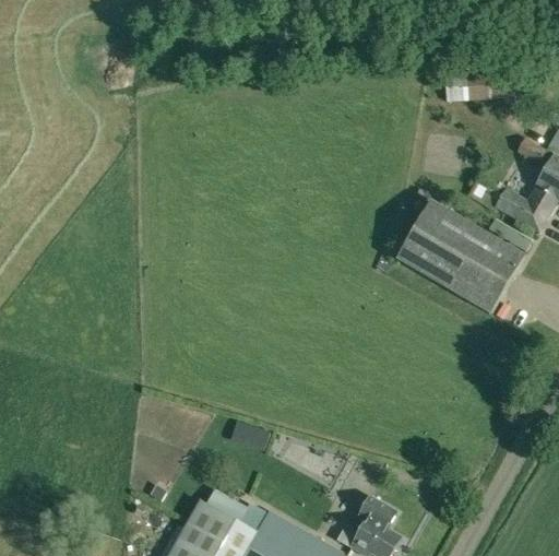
[(447,102),(501,98),(500,72),(444,75),(447,102)]
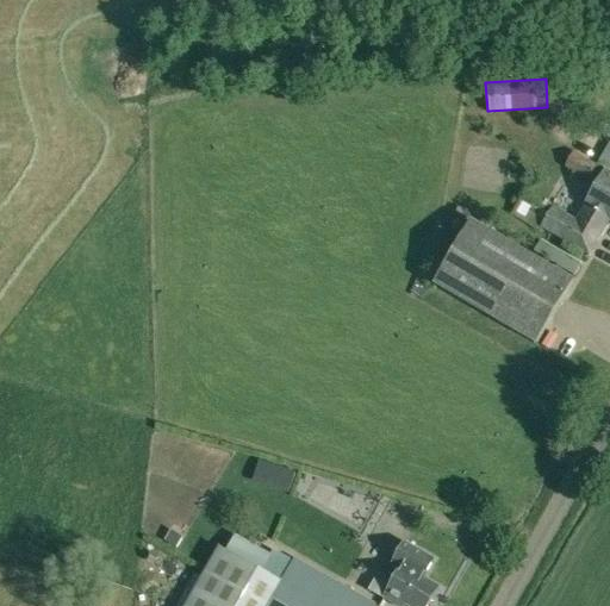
[(602,104),(602,94),(585,93),(585,102),(602,104)]
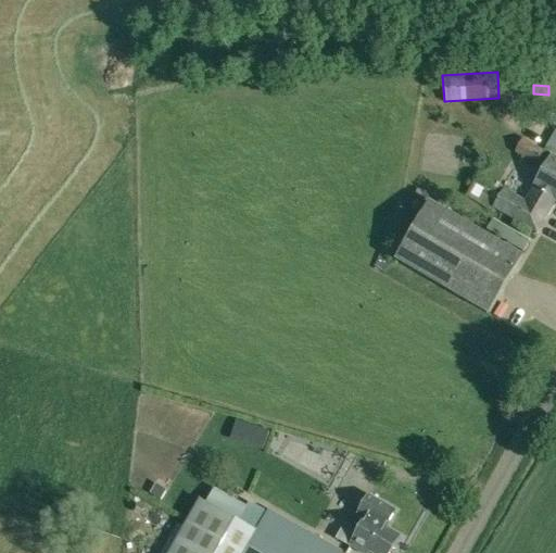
[(544,149),(523,136),(515,150),(536,162),(544,149)]
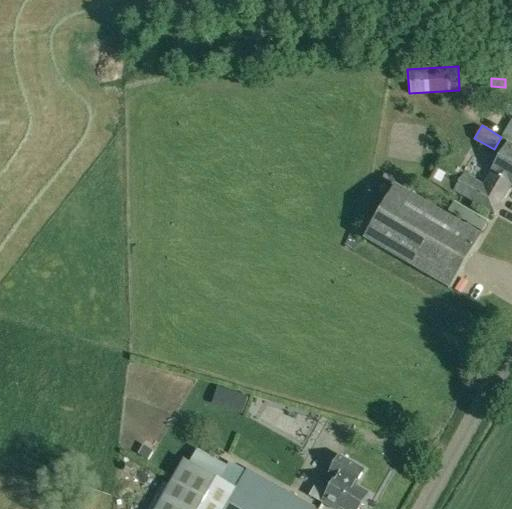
[(491,170),(511,182),(511,144),(508,142),(491,170)]
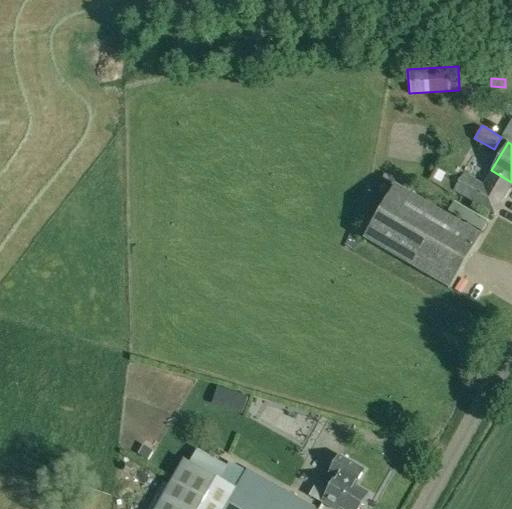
[(495,211),(511,182),(491,170),(484,183),(465,172),(441,157),(429,177),(453,192),(455,188),(495,211)]
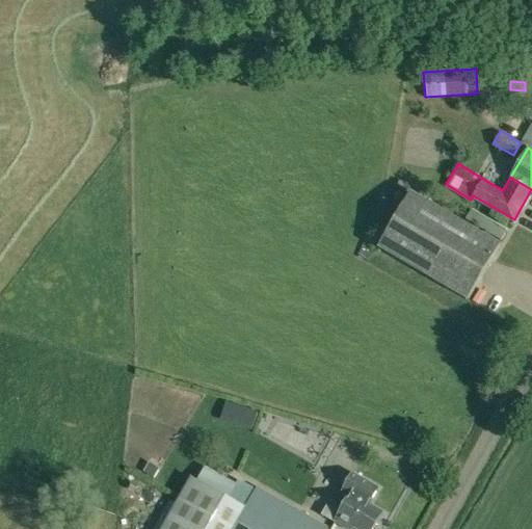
[(468,298),(500,243),(411,190),(378,245),(468,298)]
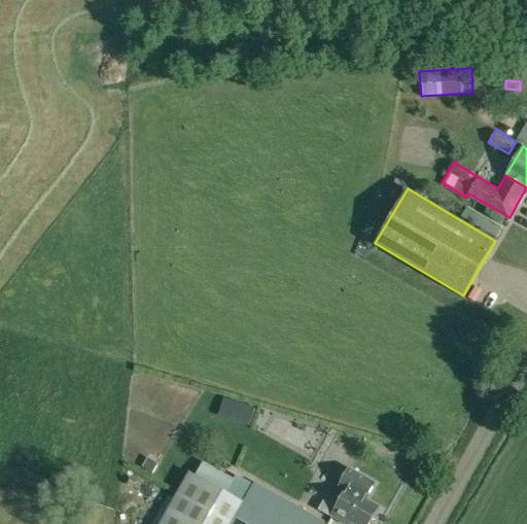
[(465,206),(459,215),(494,236),(499,226),(465,206)]
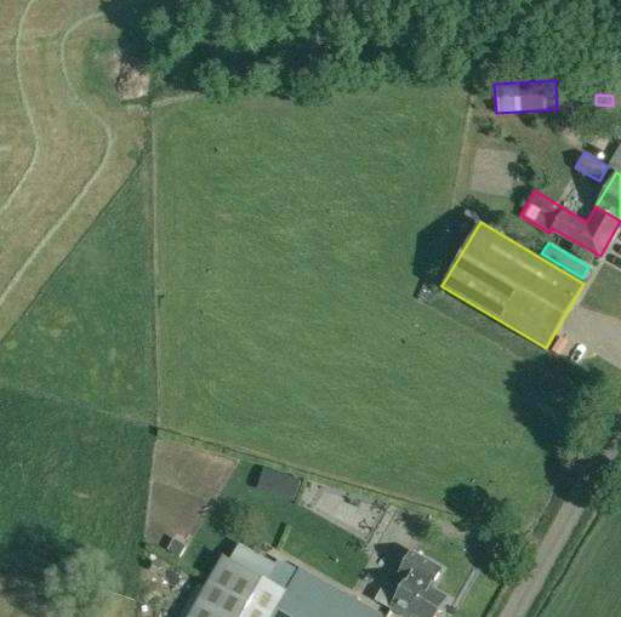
[(167,547),(178,553),(186,543),(174,536),(167,547)]
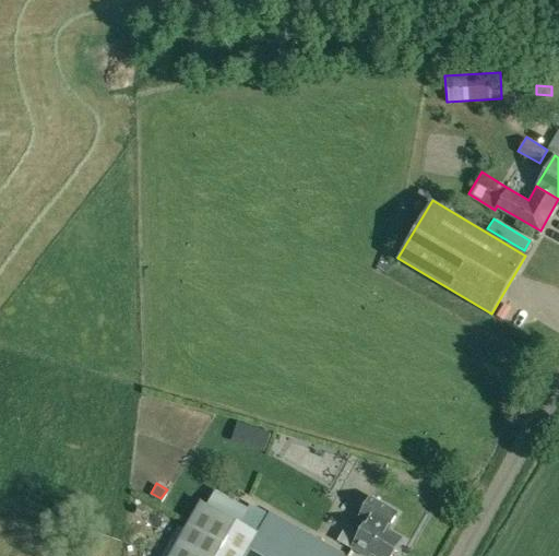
[(340,555),(342,552),(271,511),(269,513),(250,503),(247,508),(215,488),(206,503),(201,499),(167,555),(340,555)]
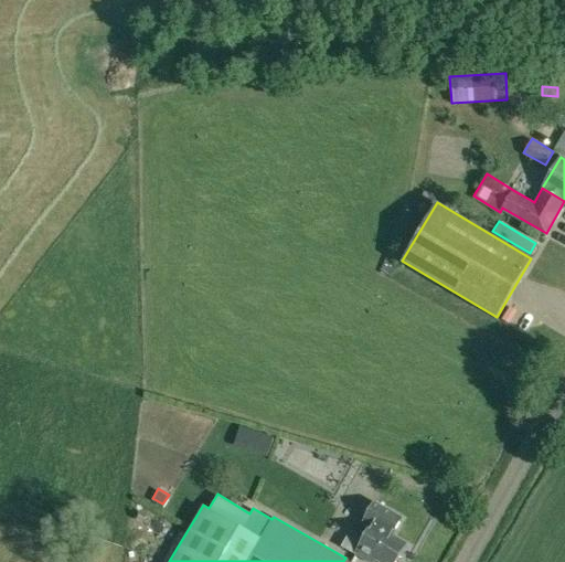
[(401,517),(374,501),(364,519),(373,525),(364,539),(350,531),(342,544),(356,552),(355,552),(373,561),(374,561),(376,559),(382,561),(394,561),(406,542),(391,533),(401,517)]
